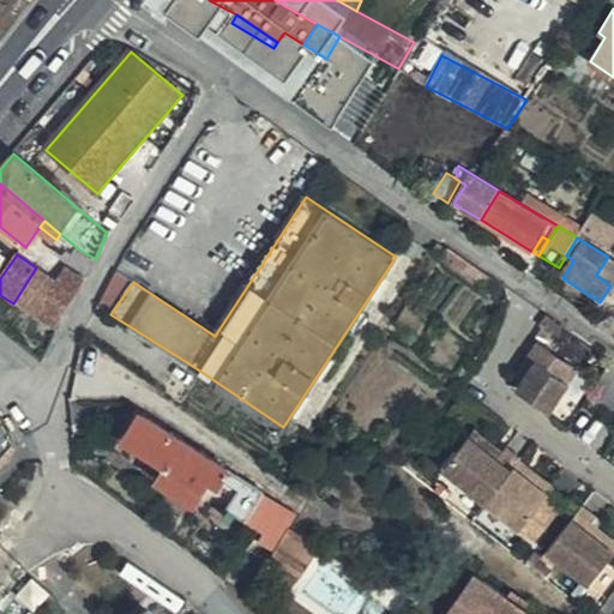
[(13,304),(53,331),(60,320),(84,281),(44,256),(36,268),(13,304)]
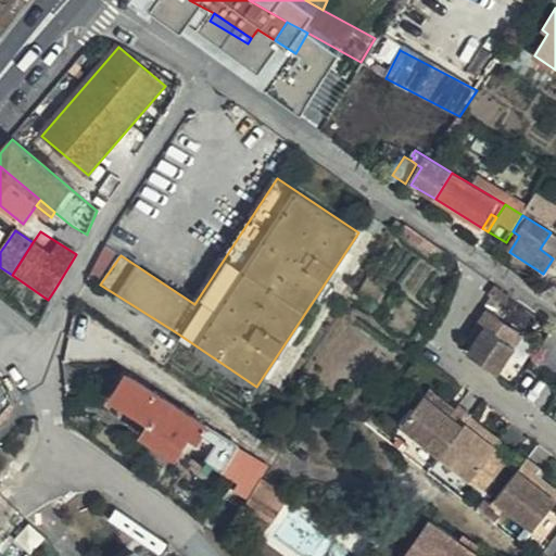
[(540,249),(553,258),(555,261),(555,257),(555,236),(551,232),(540,249)]
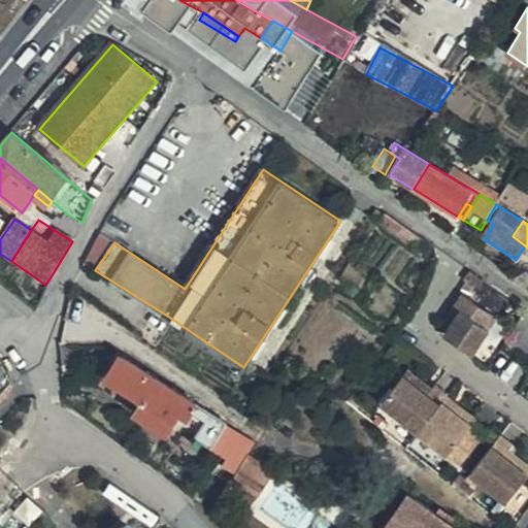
[(101,233),(86,263),(95,270),(114,242),(101,233)]
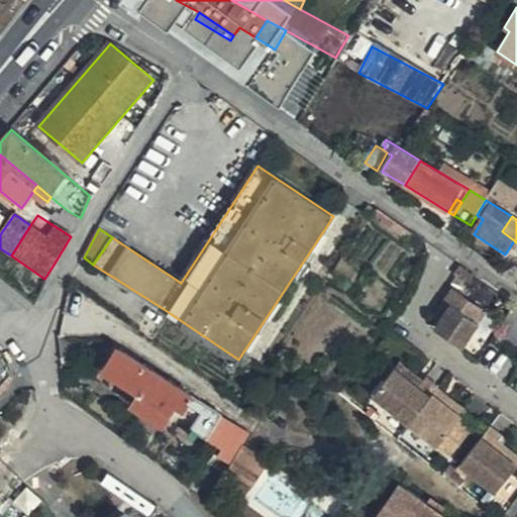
[(471,284),(475,278),(461,268),(457,275),(471,284)]
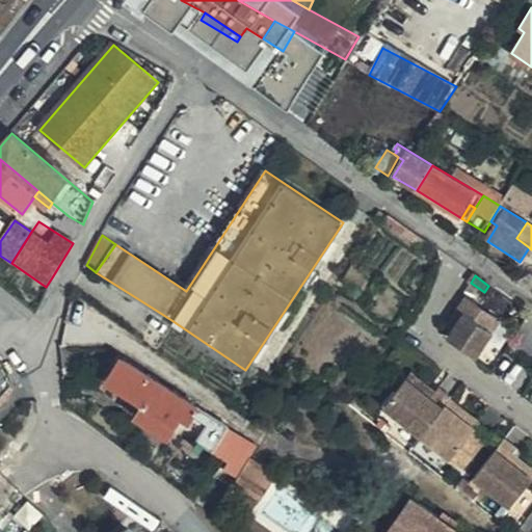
[(466,296),(451,318),(459,323),(454,330),(448,339),(477,357),(502,321),(466,296)]
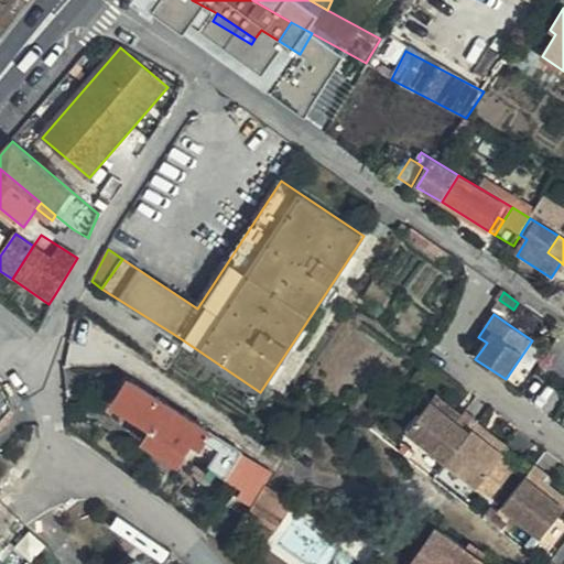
[(487,343),(478,337),(473,345),(481,350),(487,343)]
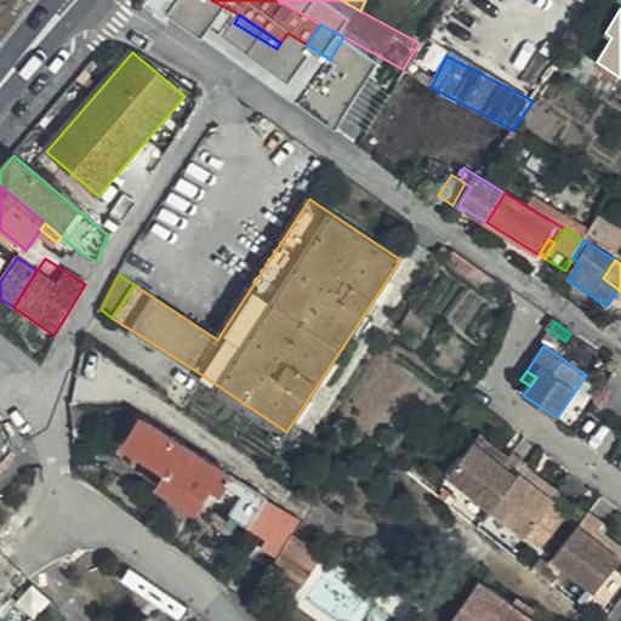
[(258,512),(267,499),(142,420),(127,444),(170,471),(160,486),(197,508),(214,483),(240,500),(258,512)]
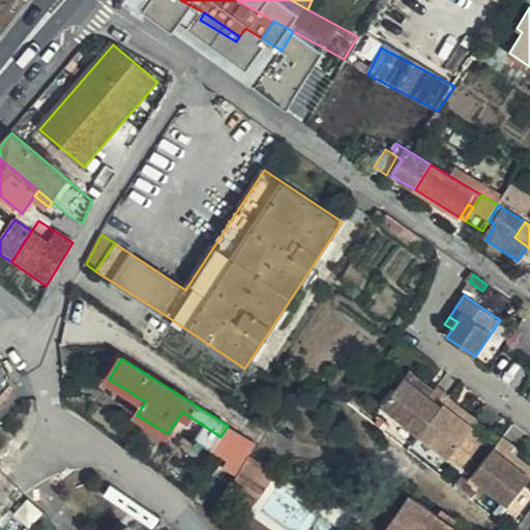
[(0,398),(11,384),(0,362),(0,398)]
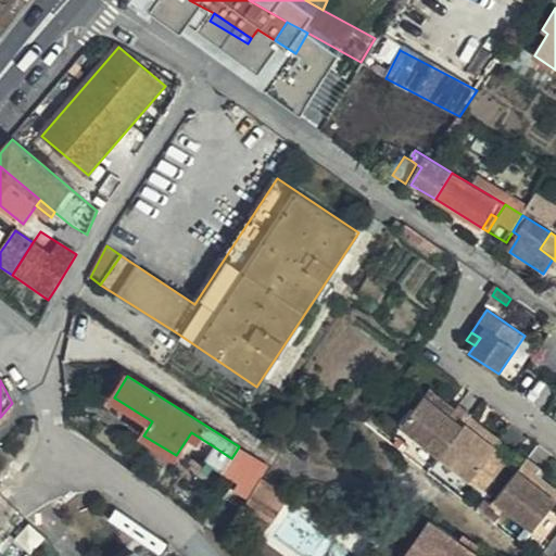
[(430,390),(426,396),(452,416),(456,411),(430,390)]
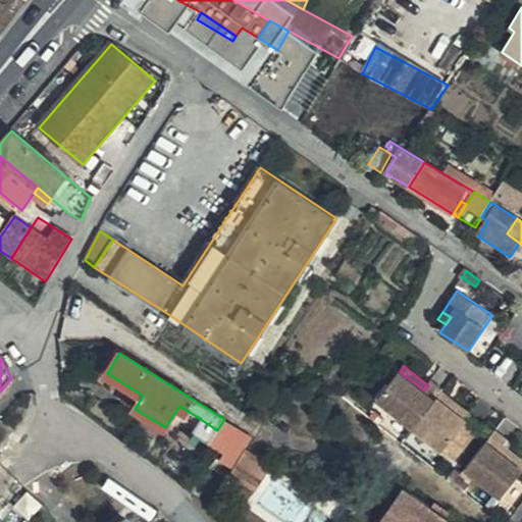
[(377,400),(413,427),(437,397),(441,392),(444,389),(431,380),(428,385),(424,390),(400,372),(377,400)]
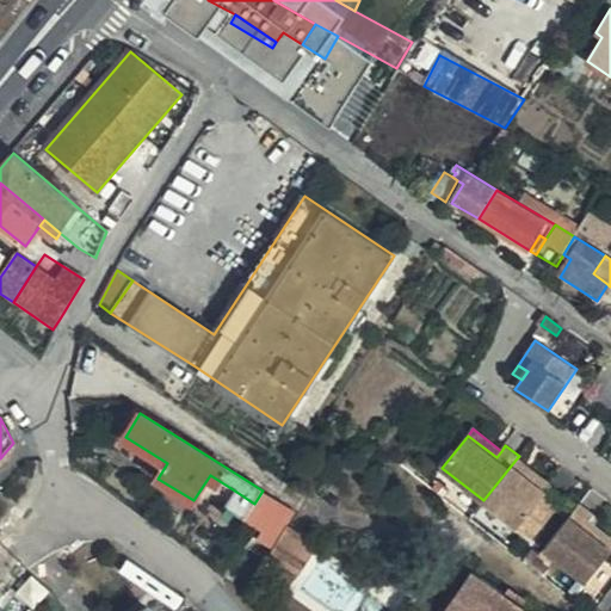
[(512,464),(547,492),(551,485),(517,458),(512,464)]
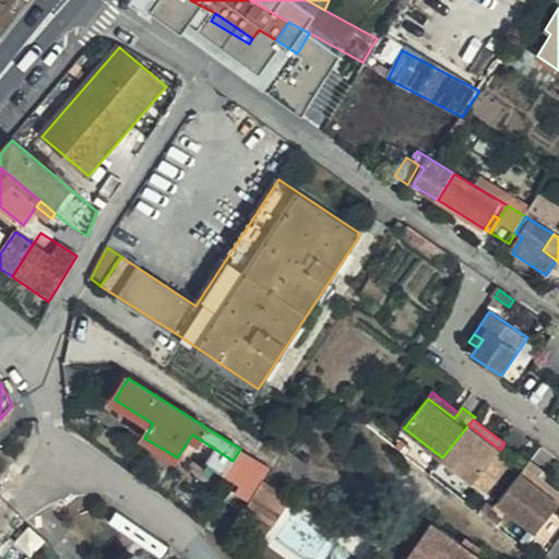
[(468,425),(442,458),(488,494),(510,466),(497,455),(500,450),(468,425)]
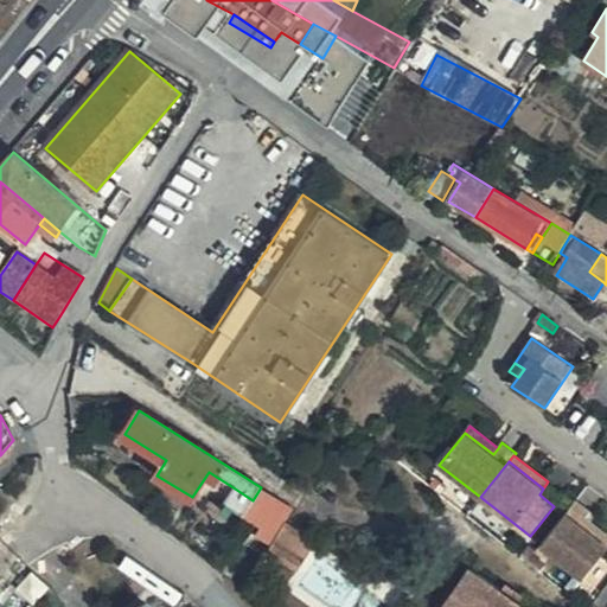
[(246,512),(262,523),(279,498),(261,487),(253,500),(246,512)]
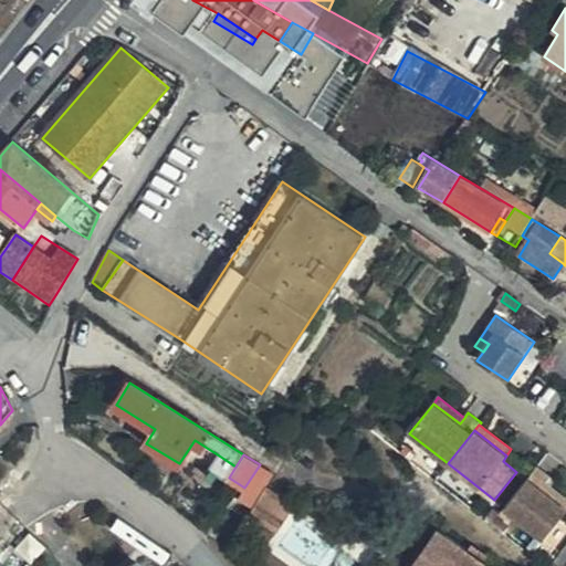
[(212,468),(229,478),(236,467),(219,456),(212,468)]
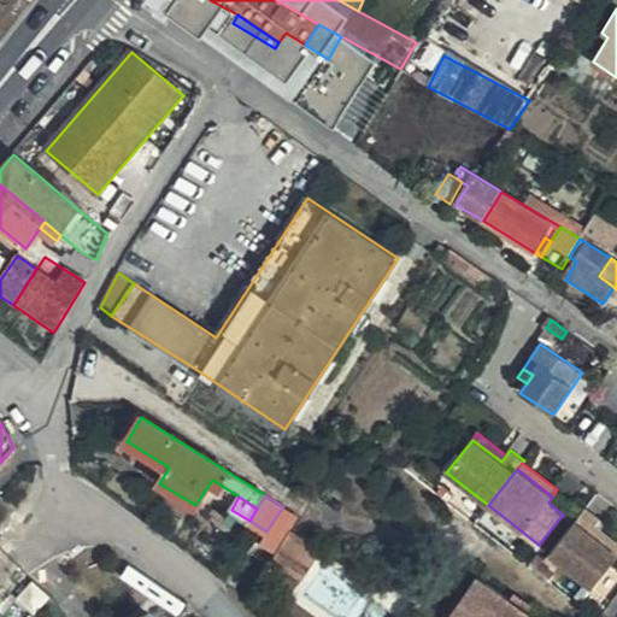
[(586,510),(550,553),(593,588),(616,556),(616,552),(591,533),(597,527),(600,521),(586,510)]
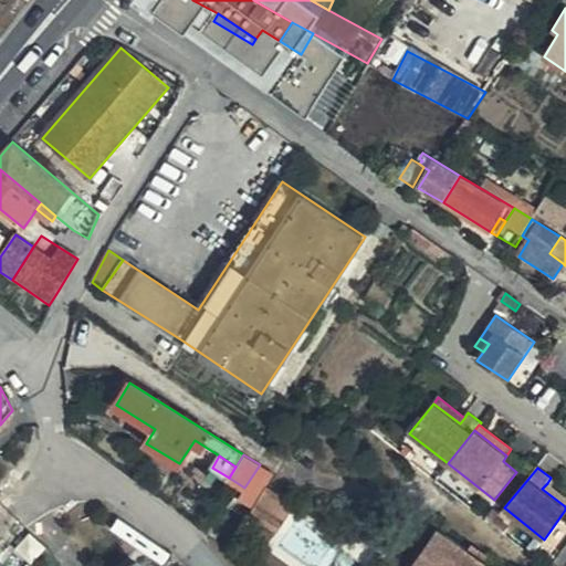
[(542,489),(565,506),(565,498),(547,483),(542,489)]
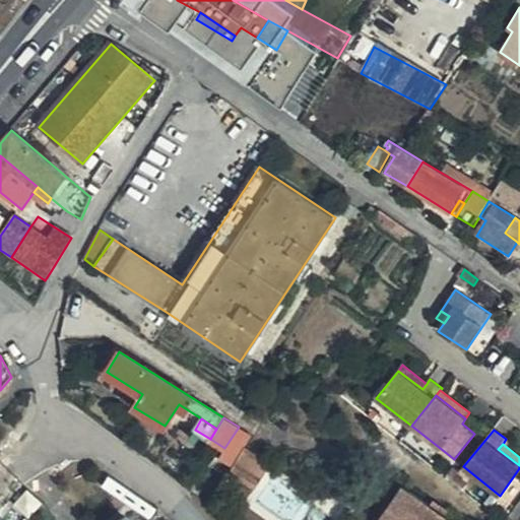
[(246,448),(230,474),(255,490),(272,463),(246,448)]
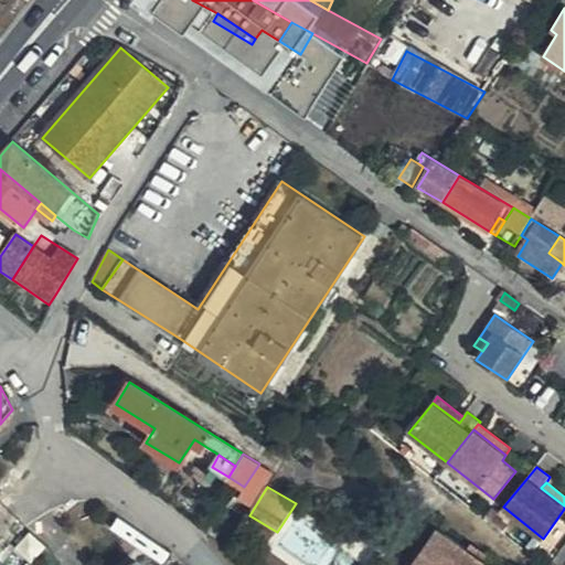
[(437,528),(411,564),(490,564),(483,561),(467,548),(437,528)]
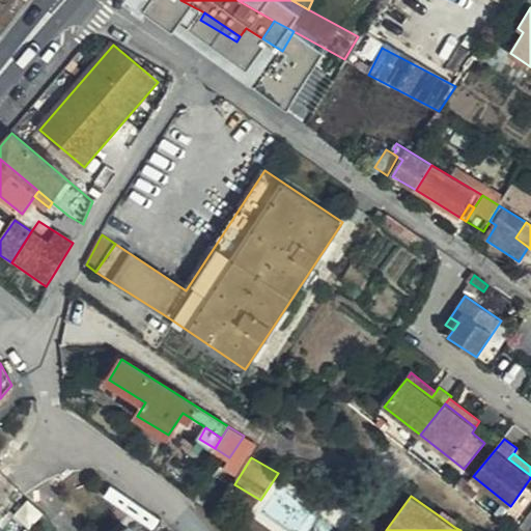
[(443,509),(439,515),(454,527),(459,521),(443,509)]
